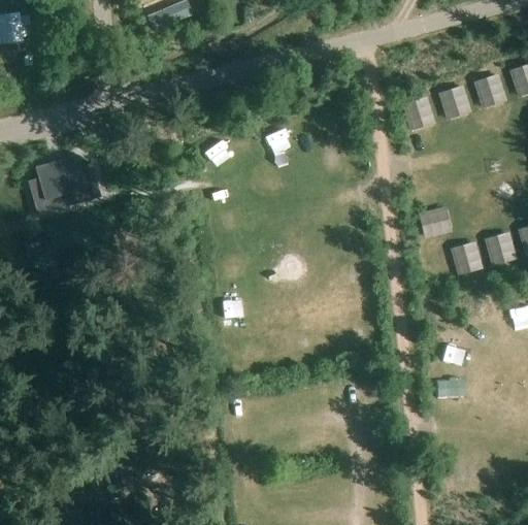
[(28,181),(37,215),(100,196),(91,162),(81,164),(78,154),(35,167),(38,177),(28,181)]
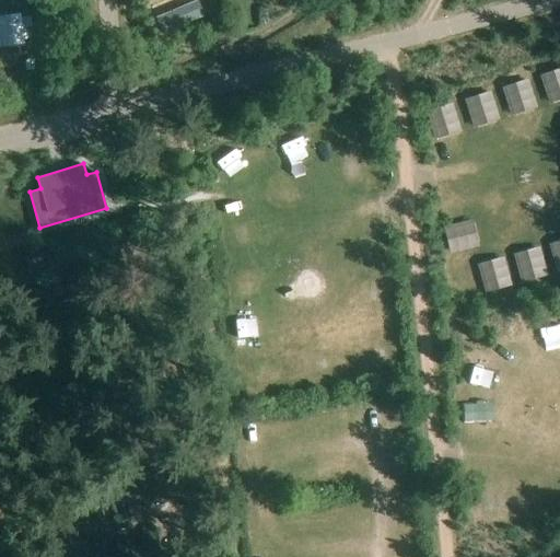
[(50,274),(45,252),(25,256),(31,279),(50,274)]
